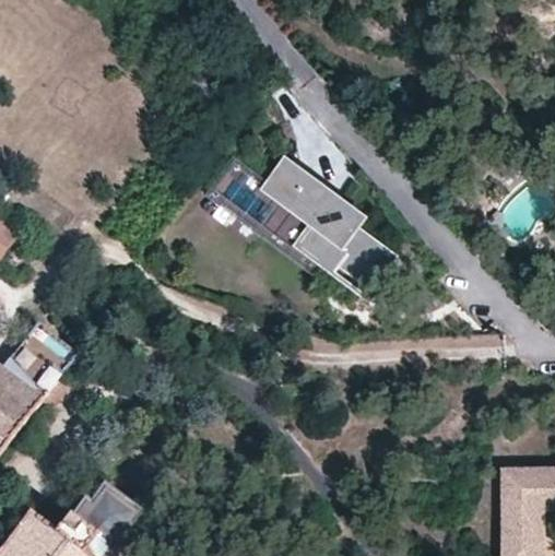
[(367,217),(286,155),(263,188),(308,223),(293,244),(334,275),(342,265),(369,287),(394,255),(359,227),(367,217)]
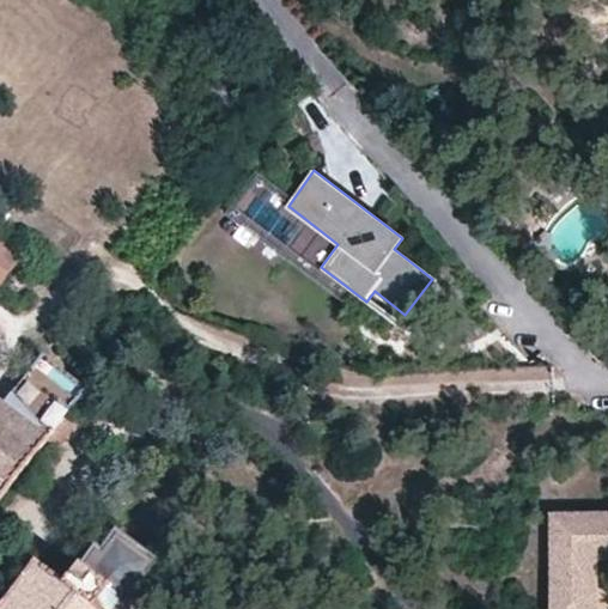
[(0,273),(14,254),(0,243),(0,273)]
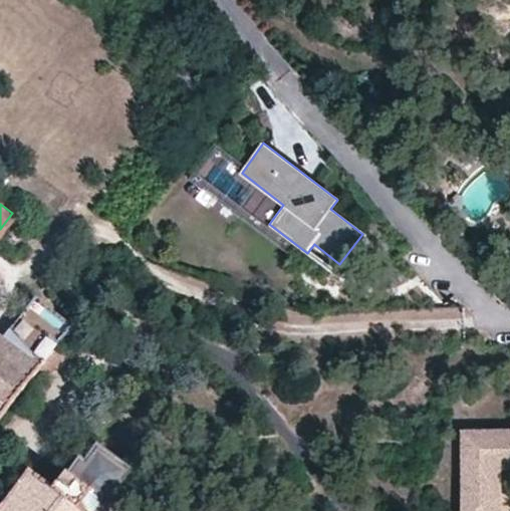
[(16,315),(53,343),(68,323),(30,295),(16,315)]
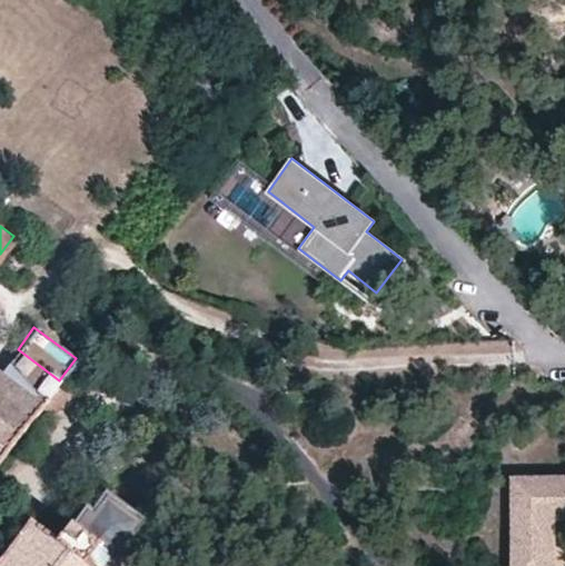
[(39,407),(58,384),(59,380),(18,349),(0,370),(0,377),(9,385),(39,407)]
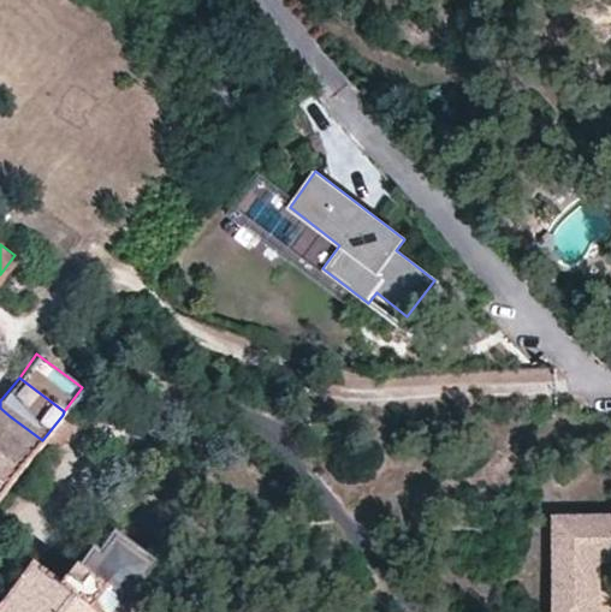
[(0,427),(10,416),(0,408),(0,427)]
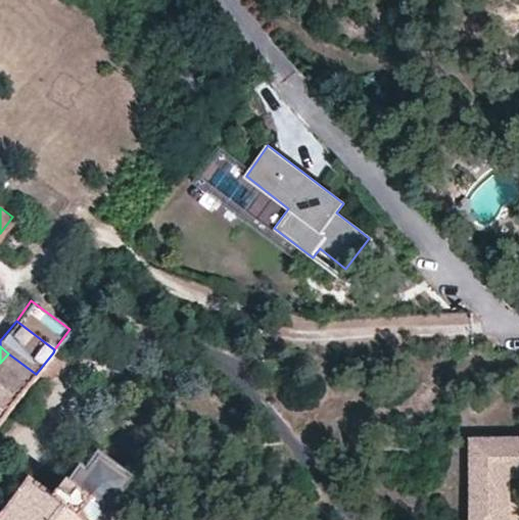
[(36,374),(45,382),(62,360),(53,352),(36,374)]
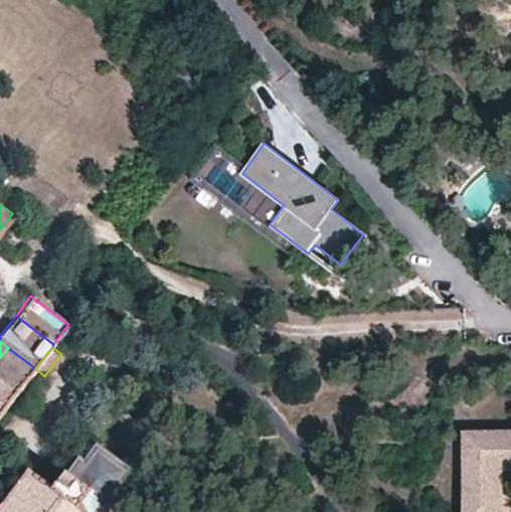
[(0,414),(35,368),(8,348),(0,357),(0,414)]
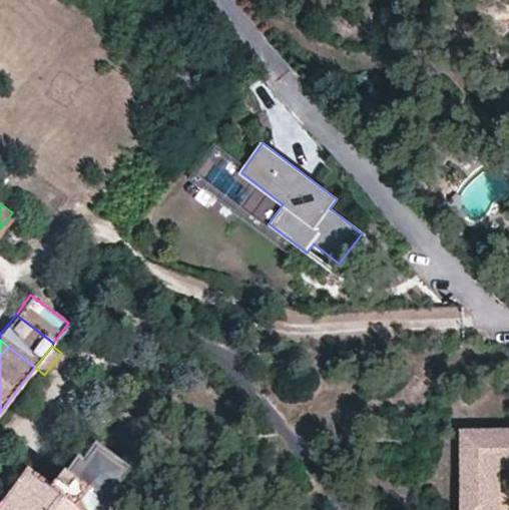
[(508,465),(508,436),(464,438),(465,509),(493,509),(493,466),(508,465)]
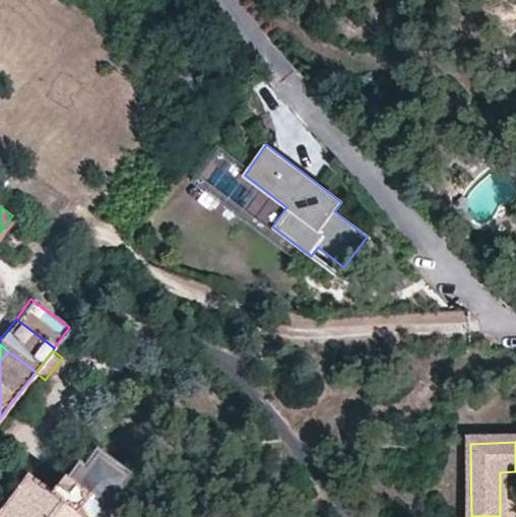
[(93,516),(125,475),(92,452),(68,486),(61,479),(50,494),(25,475),(0,509),(0,516),(93,516)]
